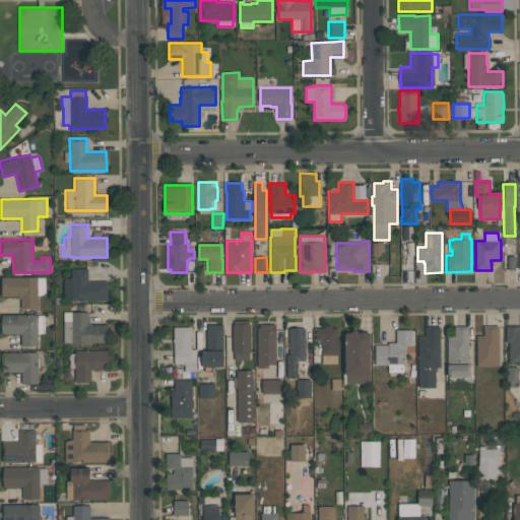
[(108,301),(71,301),(71,300),(63,300),(63,277),(71,277),(71,268),(87,268),(87,280),(108,280),(108,301)]
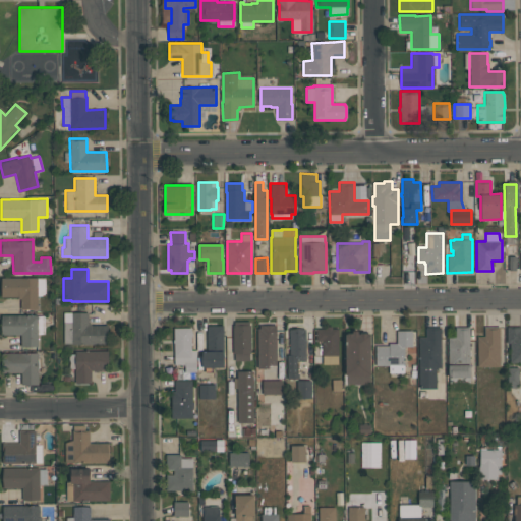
[(42,296),(37,296),(37,309),(20,309),(20,298),(18,299),(18,296),(1,297),(1,278),(37,277),(37,278),(45,278),(45,294),(42,295),(42,296)]
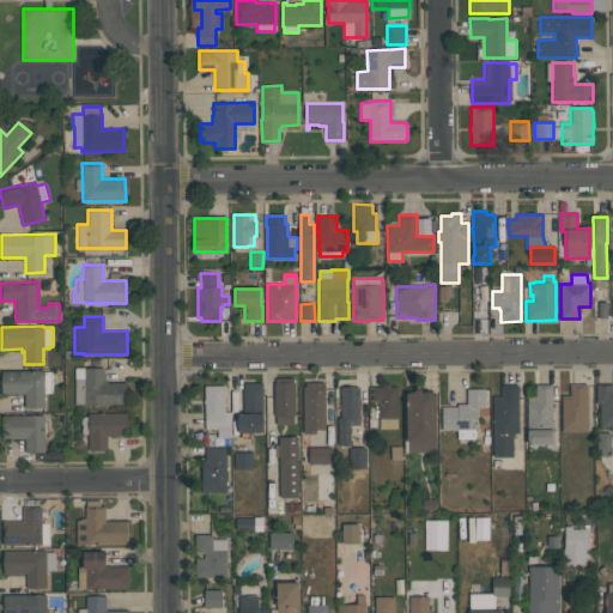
[(126,405),(84,405),(84,404),(74,404),(74,368),(85,368),(103,368),(104,381),(107,381),(107,382),(126,382),(126,405)]
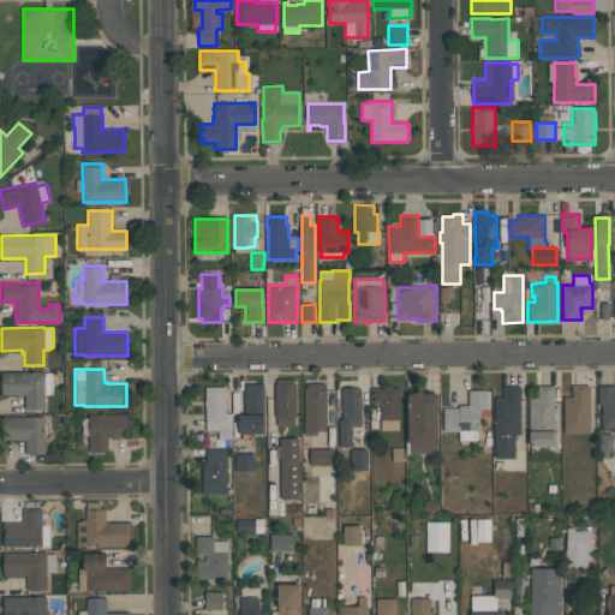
[(52,394),(45,394),(45,410),(24,410),(24,395),(1,395),(1,372),(45,371),(45,372),(52,372),(52,394)]
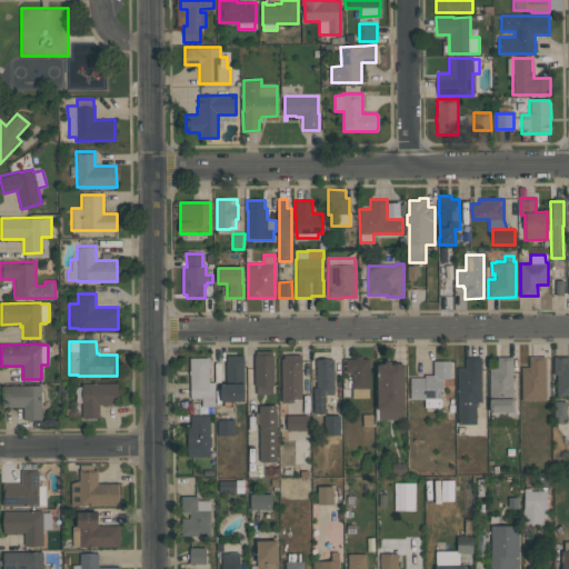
[(256,395),(256,387),(255,387),(253,356),(255,356),(255,351),(272,350),(272,355),(273,355),(273,386),(272,386),(272,395),(256,395)]
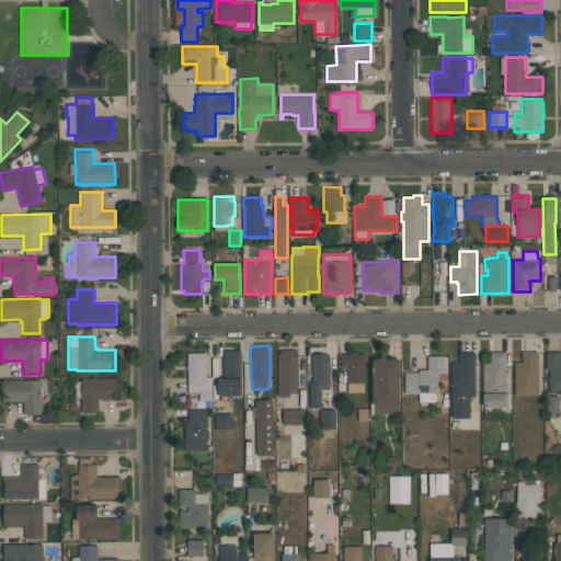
[(240,396),(217,396),(217,378),(222,378),(222,351),(240,350),(240,396)]
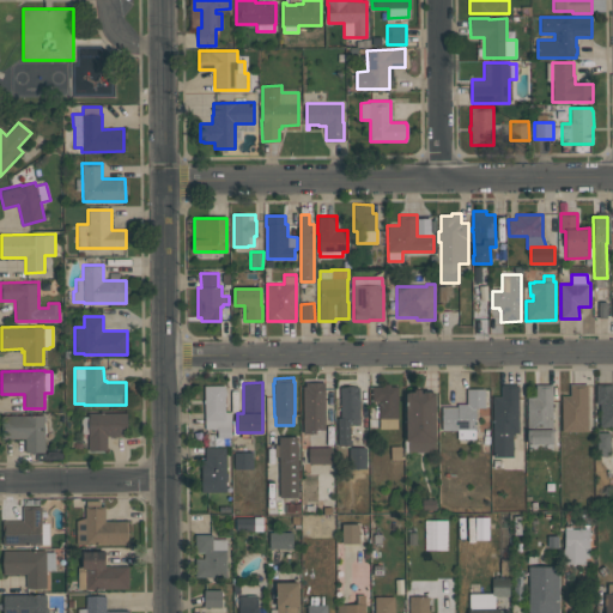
[(303,434),(303,387),(307,387),(307,382),(325,382),(326,430),(316,430),(316,434),(303,434)]
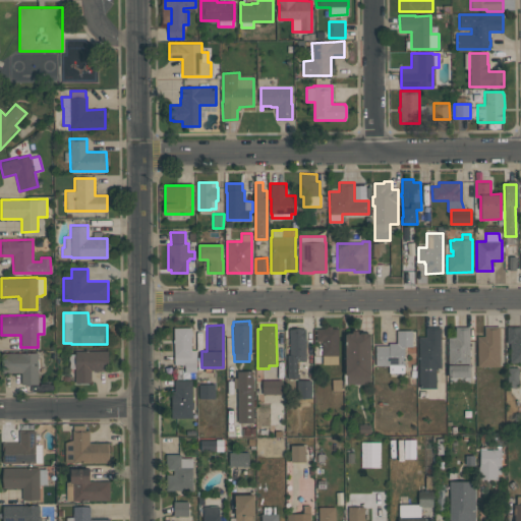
[(477,336),(484,336),(484,326),(500,326),(500,366),(477,366),(477,336)]
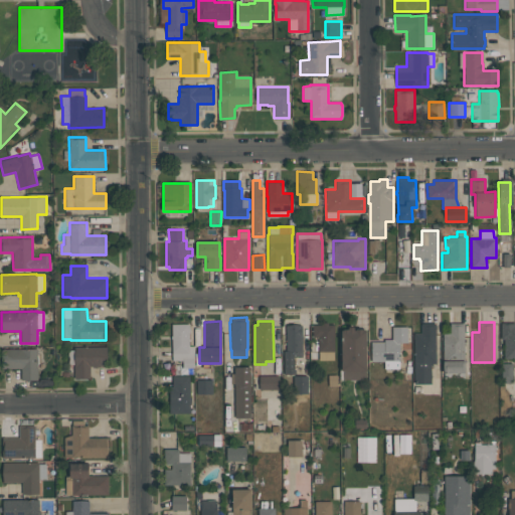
[(514,358),(504,358),(504,339),(501,339),(501,323),(514,322),(514,358)]
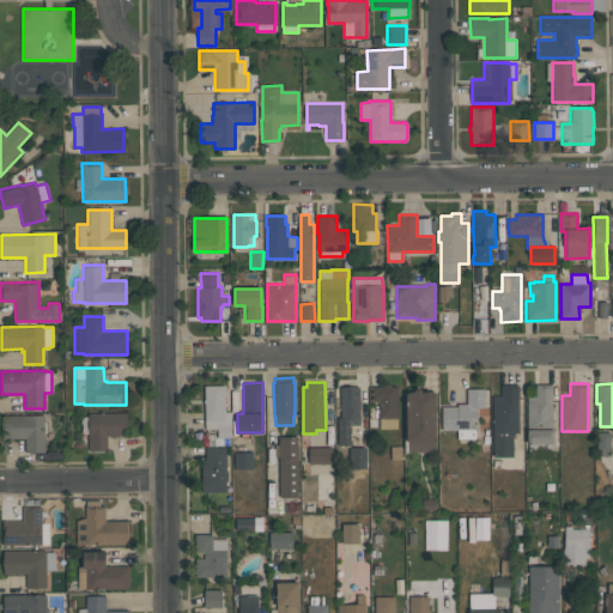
[(492,456),(492,395),(499,394),(499,384),(517,384),(519,432),(513,432),(513,456),(492,456)]
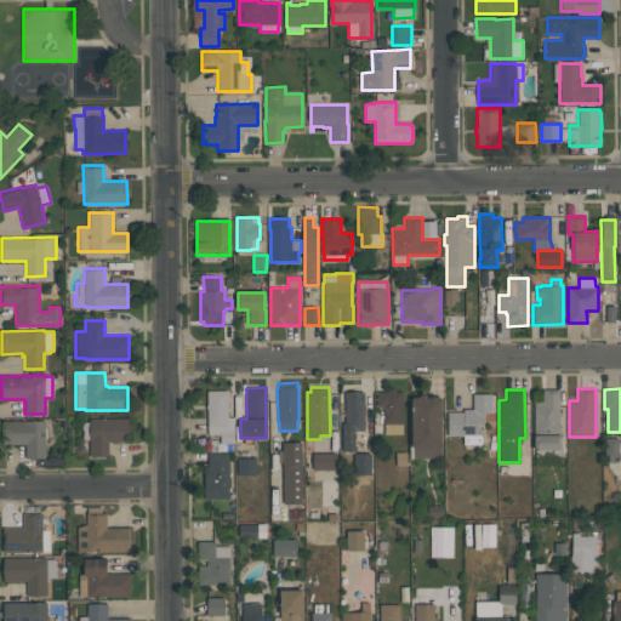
[(534,402),(542,402),(542,389),(559,389),(559,436),(560,436),(560,449),(534,449),(534,402)]
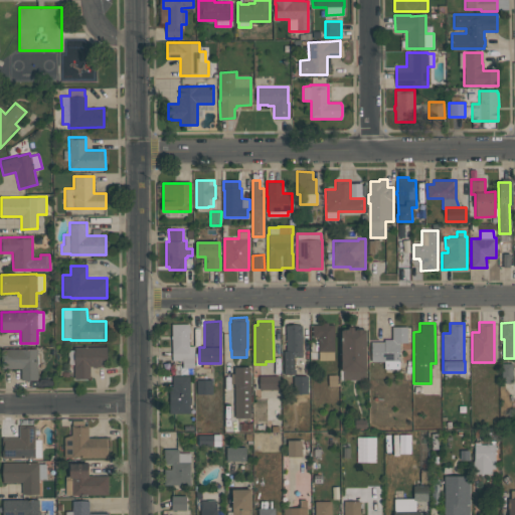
[(171,324),(188,324),(188,346),(194,346),(194,367),(182,368),(182,360),(172,361),(171,324)]
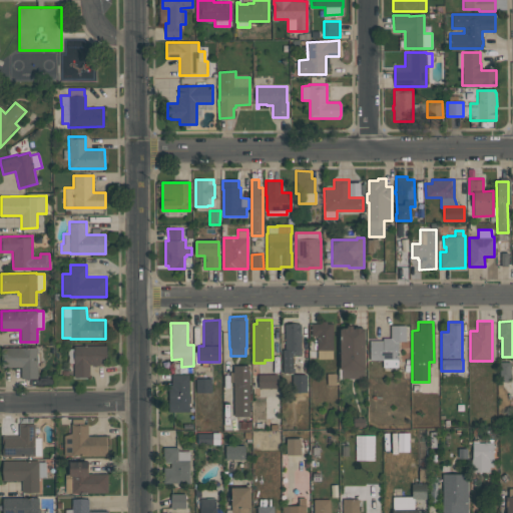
[(333,350),(332,350),(332,358),(318,359),(318,350),(317,350),(317,338),(318,338),(318,336),(311,336),(311,323),(332,323),(333,350)]
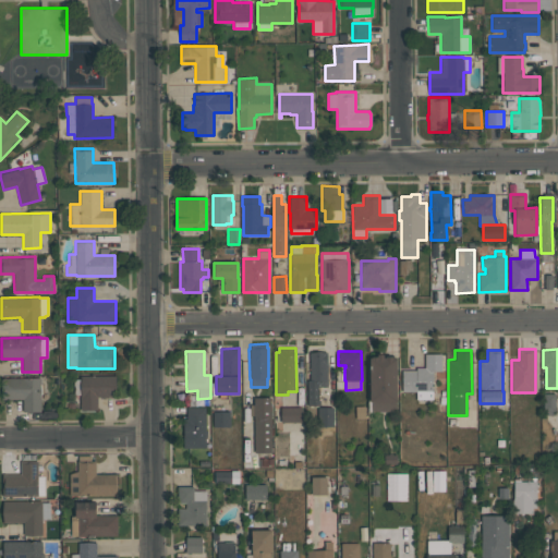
[(326,352),(327,387),(317,387),(317,399),(319,399),(319,405),(307,405),(306,380),(308,380),(308,377),(310,377),(310,352),(326,352)]
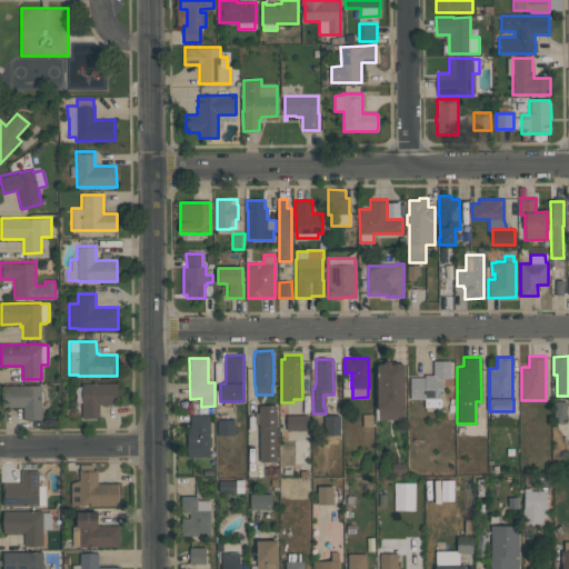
[(377,363),(385,363),(385,361),(390,361),(390,365),(392,365),(392,363),(401,363),(401,365),(405,365),(405,409),(403,409),(403,419),(375,419),(375,409),(377,409),(377,363)]
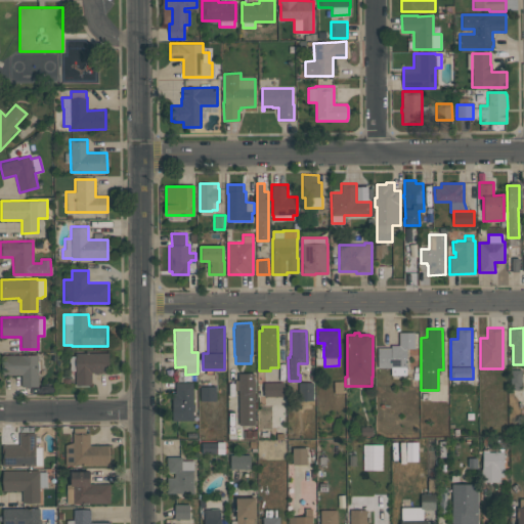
[(406,349),(406,376),(391,376),(390,367),(378,367),(378,347),(391,347),(391,345),(398,345),(398,333),(413,333),(413,349),(406,349)]
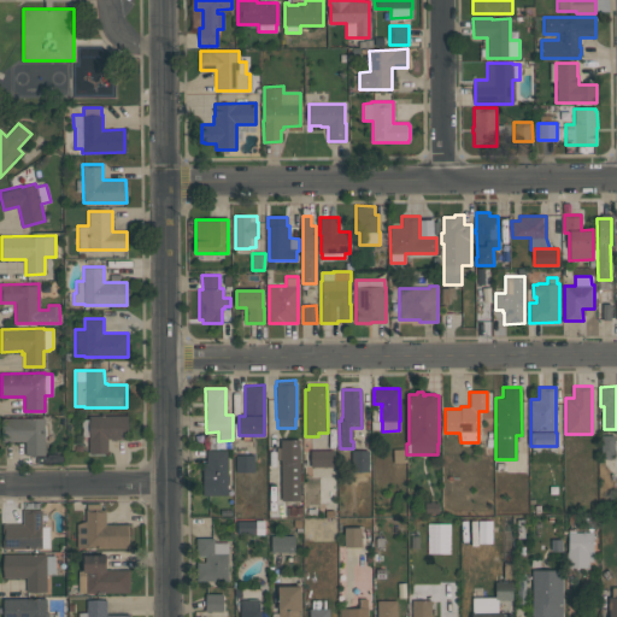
[(107,453),(89,453),(88,436),(82,436),(82,419),(88,419),(88,416),(128,416),(128,439),(107,439),(107,453)]
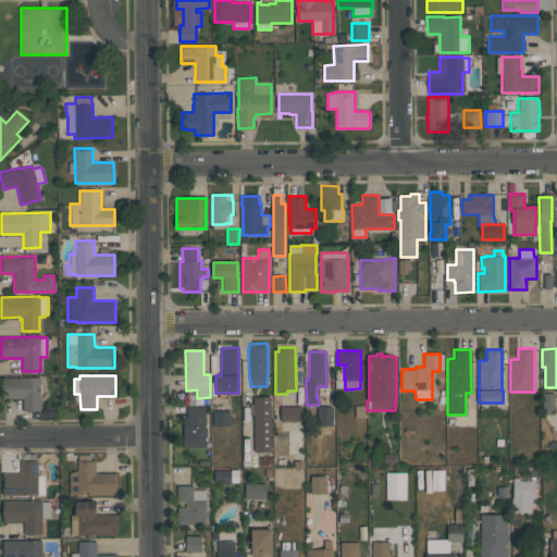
[(23,411),(23,398),(3,398),(3,378),(40,378),(40,383),(46,383),(46,394),(40,394),(40,411),(23,411)]
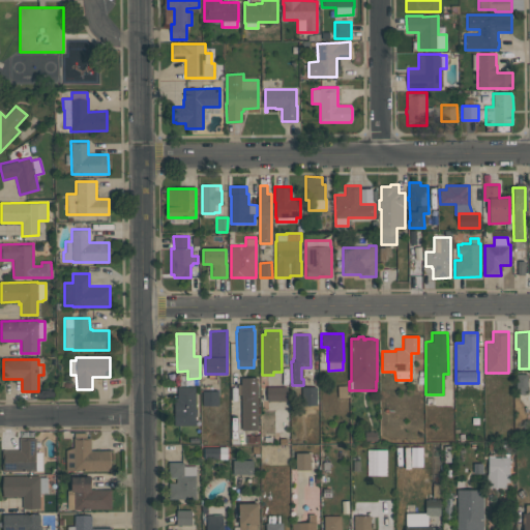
[(527,393),(516,394),(516,374),(527,374),(527,393)]
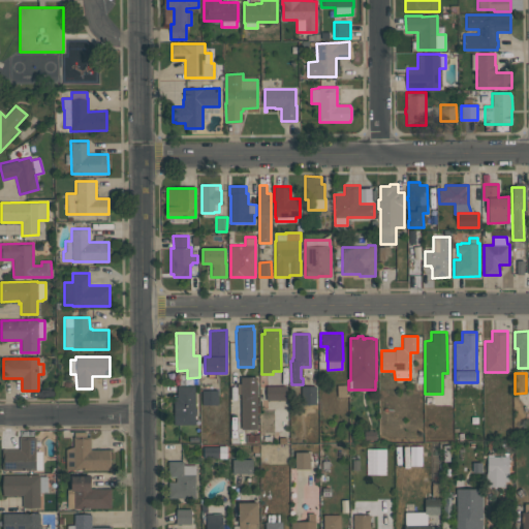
[(241,376),(257,376),(257,429),(241,429),(241,376)]
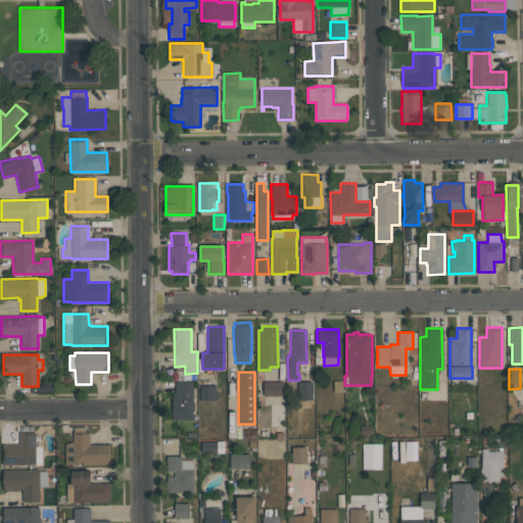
[(282,395),(263,395),(263,381),(282,381),(282,395)]
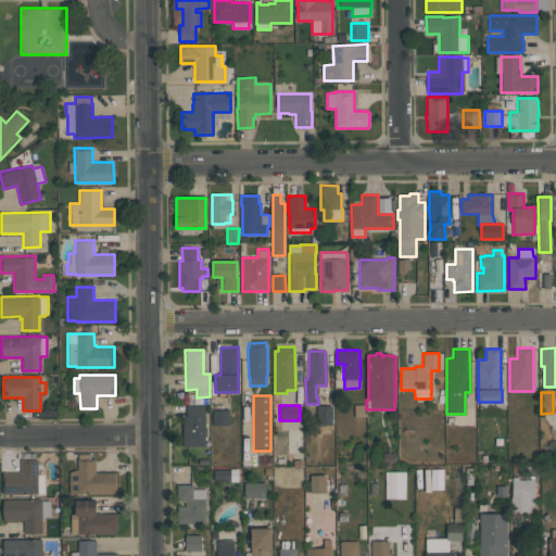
[(331,425),(316,425),(316,406),(331,405),(331,425)]
